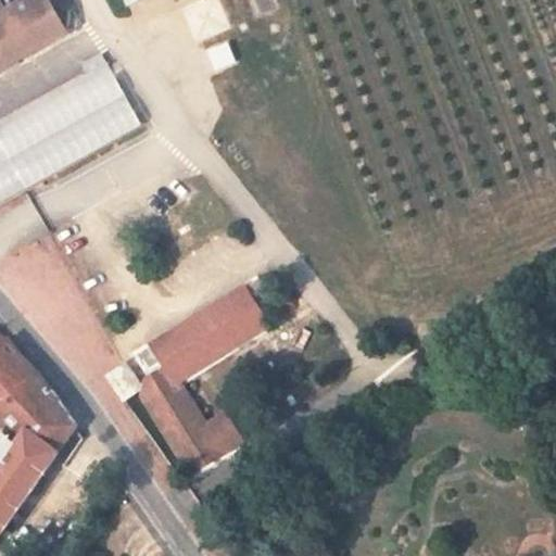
[(0,70),(65,35),(55,16),(70,9),(64,0),(12,0),(16,8),(12,10),(21,25),(13,29),(4,13),(0,5),(0,70)]
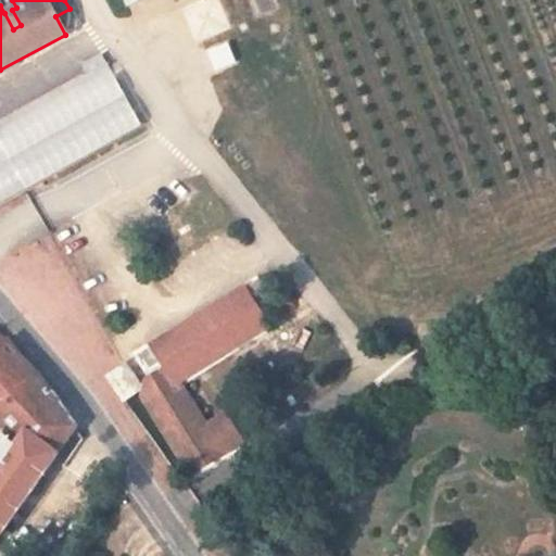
[(13,29),(21,25),(12,10),(4,13),(13,29)]
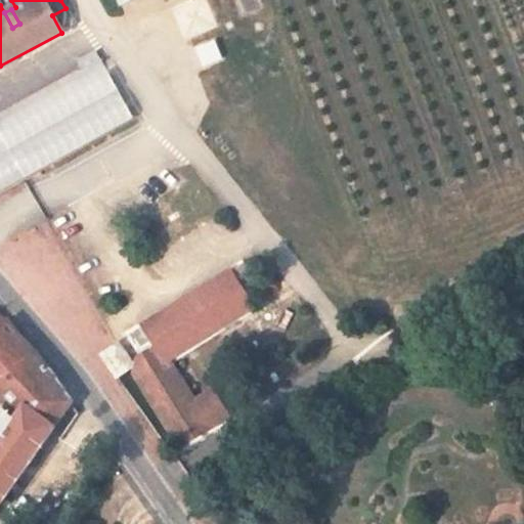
[(76,62),(82,73),(100,61),(95,51),(76,62)]
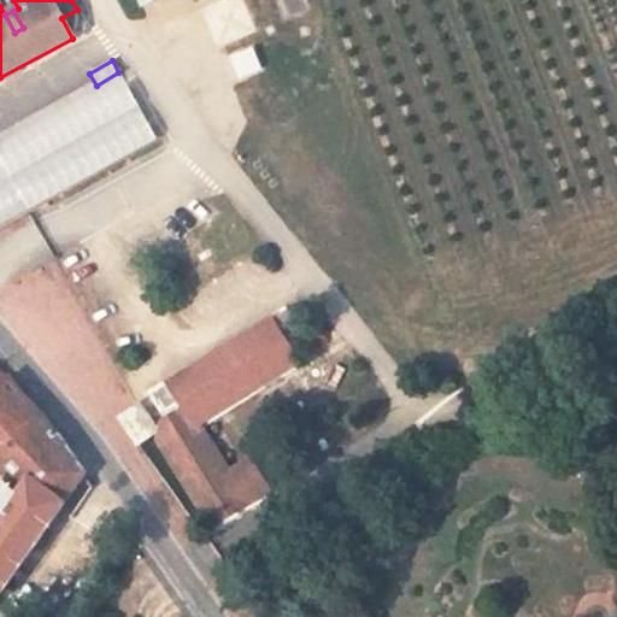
[(0,225),(157,140),(118,72),(97,86),(0,137),(0,225)]
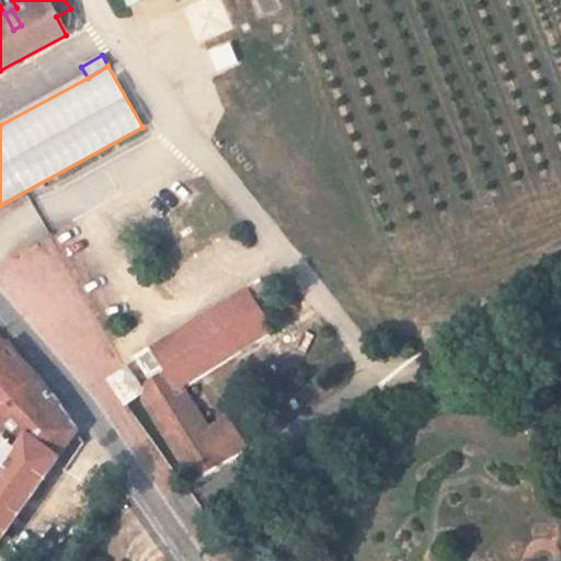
[(261,283),(140,358),(127,367),(109,381),(125,405),(140,396),(192,479),(245,448),(229,420),(209,431),(180,387),(270,329),(262,316),(275,307),(261,283)]
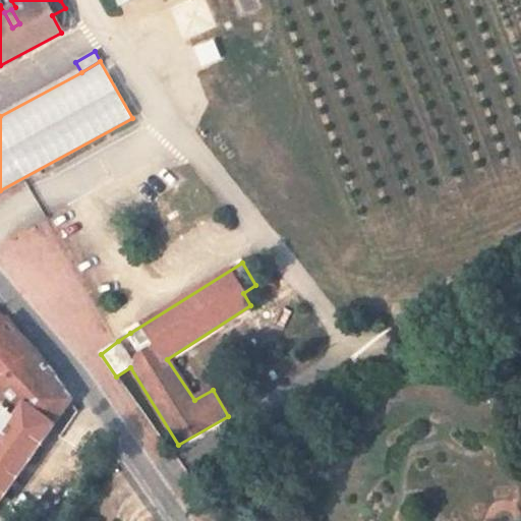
[(0,502),(72,401),(49,368),(6,320),(0,326),(0,404),(2,406),(0,408),(0,502)]
